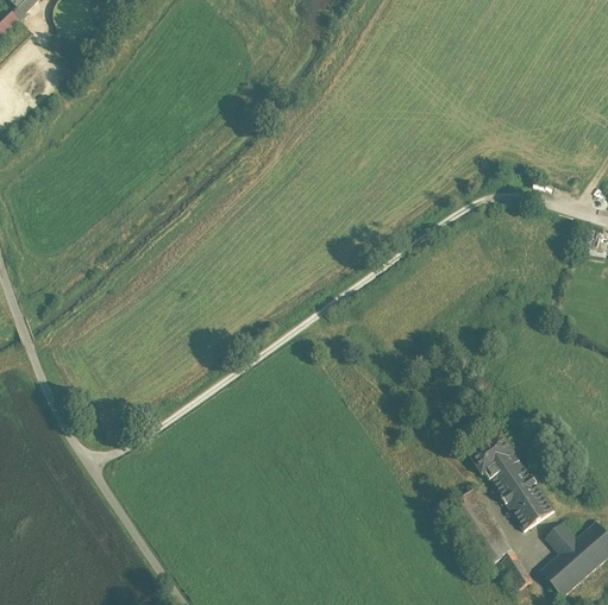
[(22,0),(17,5),(24,13),(36,0),(22,0)]
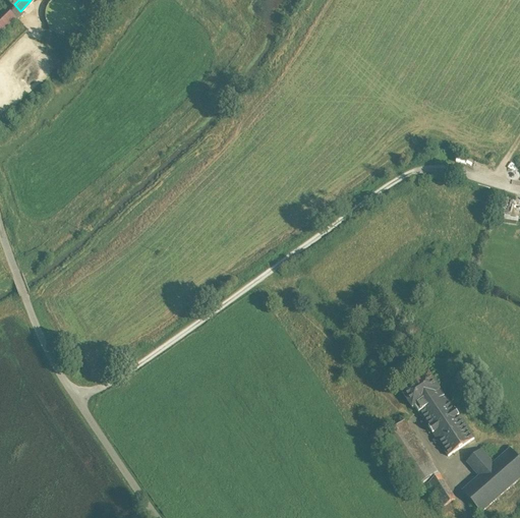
[(21,12),(20,11),(14,4),(13,4),(8,9),(9,10),(15,16),(16,17),(21,12)]
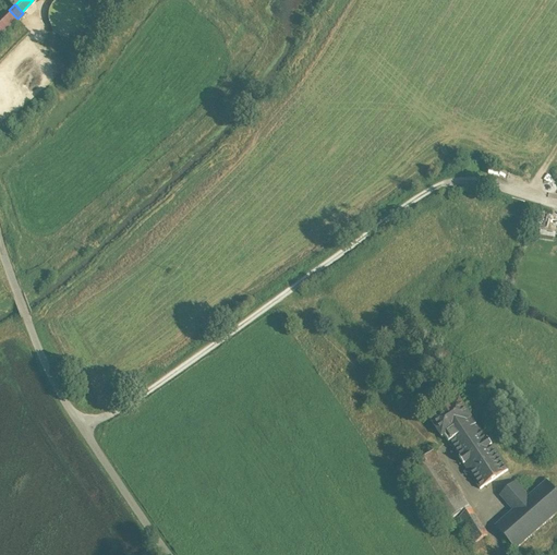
[(0,33),(16,17),(10,11),(0,20),(0,33)]
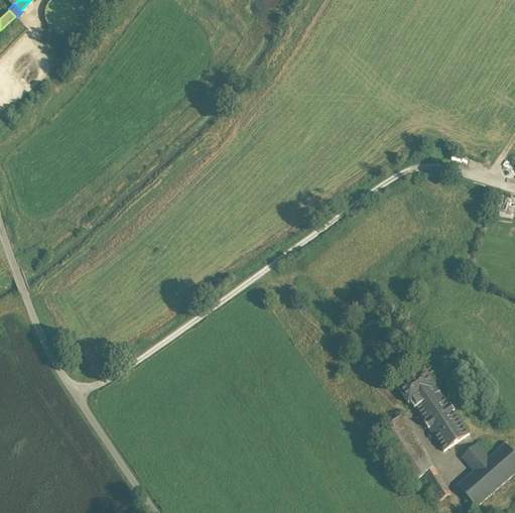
[(424,367),(397,384),(408,401),(410,399),(414,405),(439,390),(438,389),(424,367)]
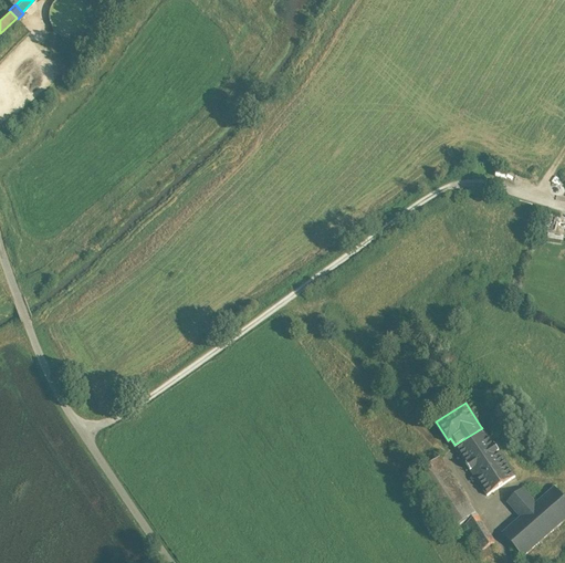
[(482,428),(454,445),(485,492),(514,473),(483,426),(481,427),(482,428)]
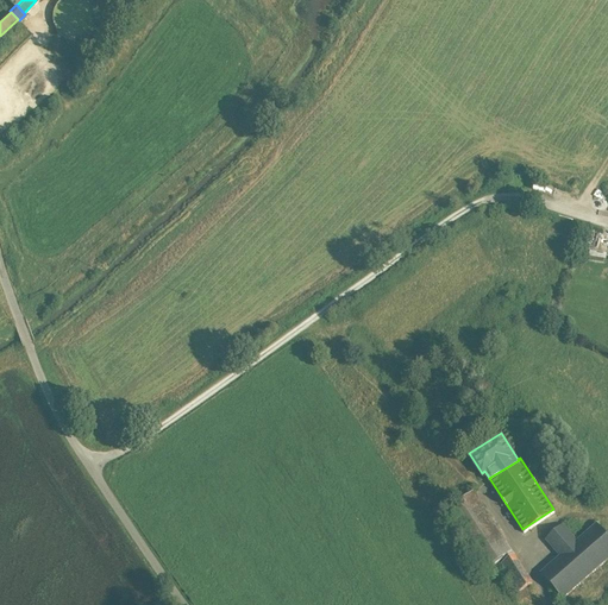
[(512,549),(472,489),(445,508),(484,567),(512,549)]
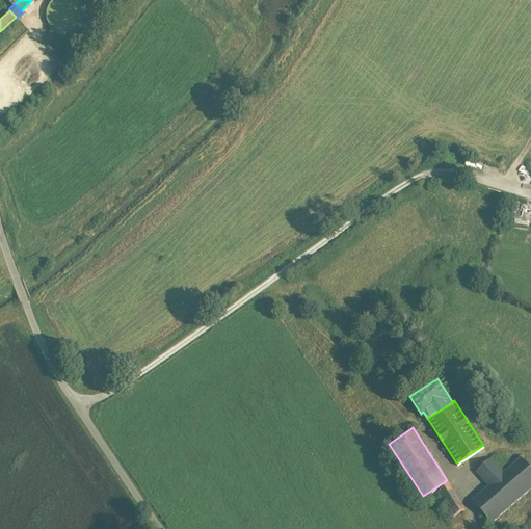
[(503,470),(490,456),(476,469),(488,483),(471,498),(490,521),(530,484),(530,467),(521,455),(503,470)]
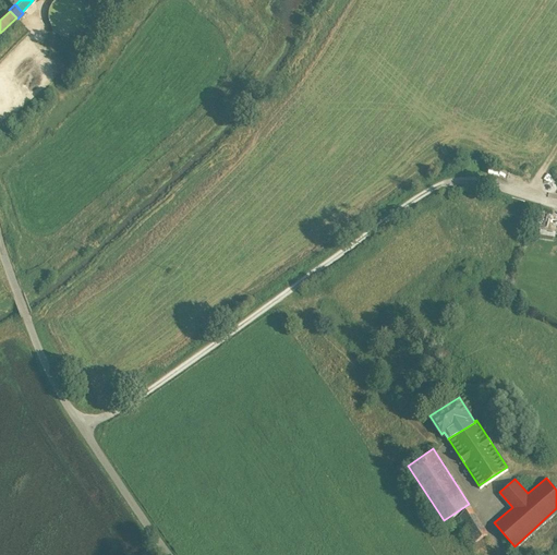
[(471,506),(458,514),(474,539),(487,531),(471,506)]
